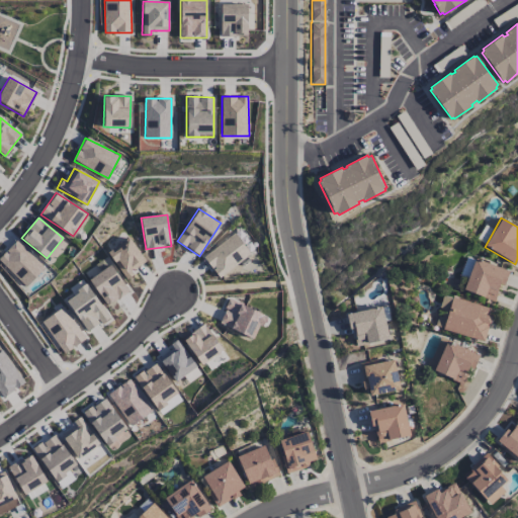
[(203,257),(220,277),(250,253),(234,233),(203,257)]
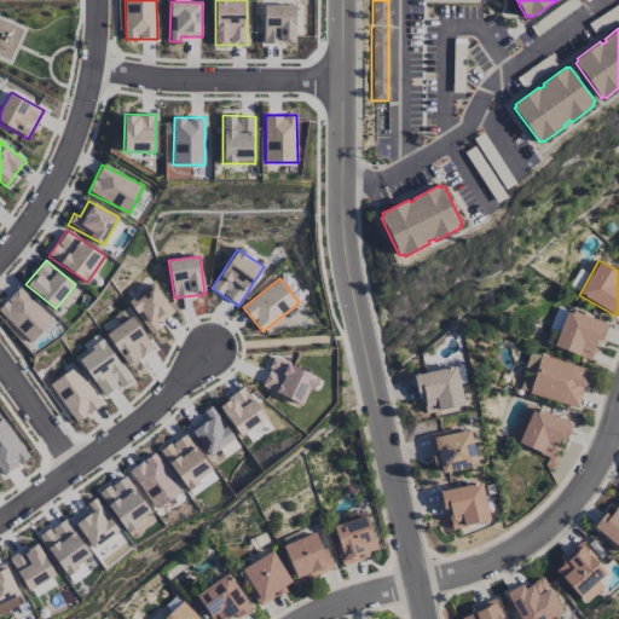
[(128,300),(148,331),(174,316),(155,284),(128,300)]
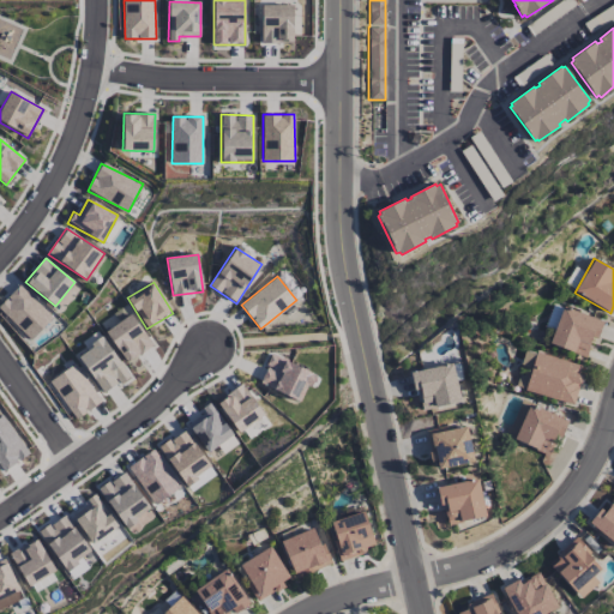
[(53,319),(20,286),(0,304),(0,309),(29,341),(53,319)]
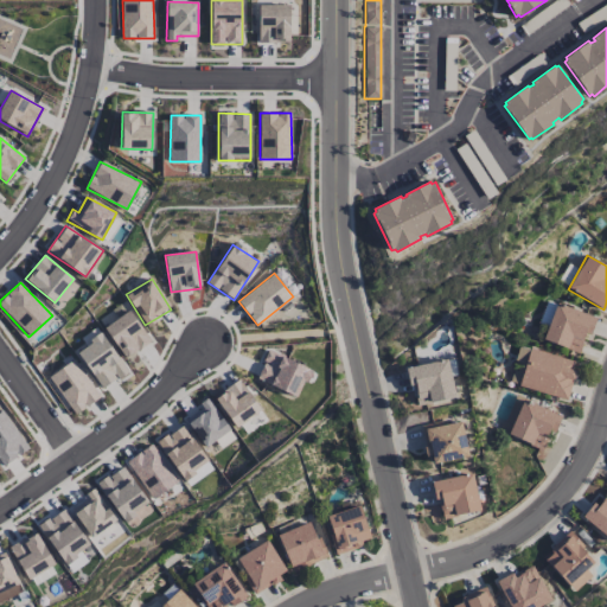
[(585,333),(592,334),(596,314),(553,305),(544,343),(580,351),(585,333)]
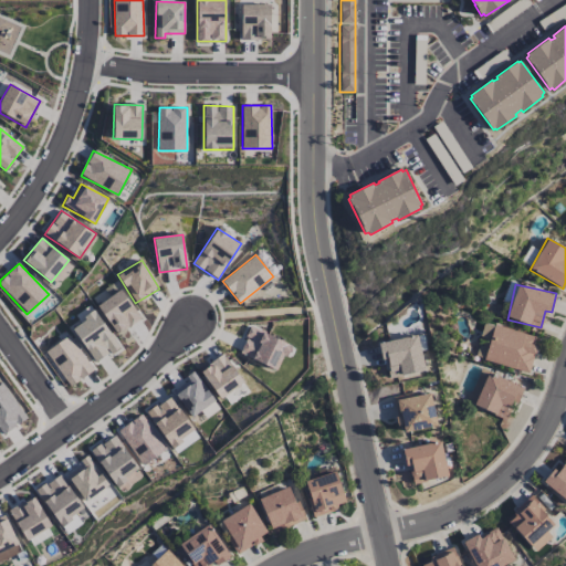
[(116,335),(140,318),(121,290),(96,305),(116,335)]
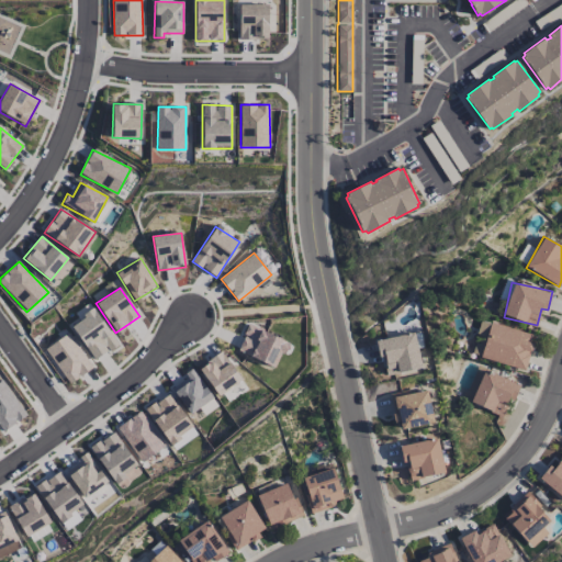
[(80,321),(72,326),(93,360),(117,345),(91,303),(76,313),(80,321)]
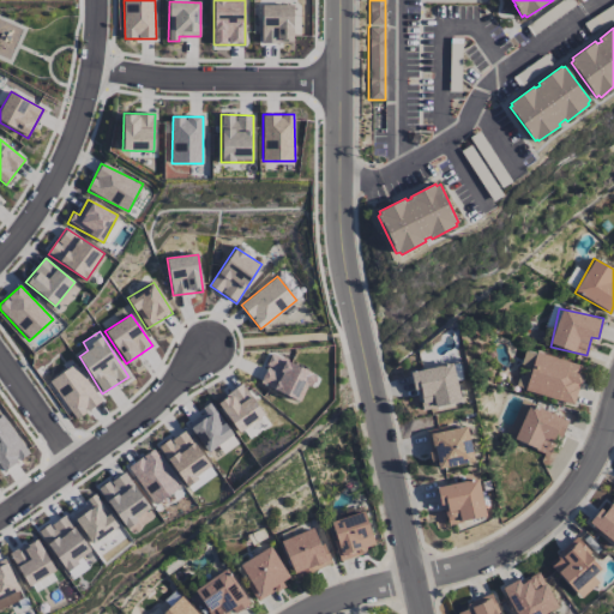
[(524,390),(573,404),(584,367),(536,351),(524,390)]
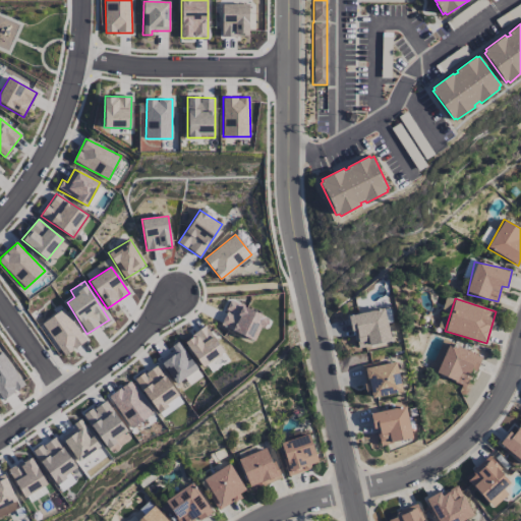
[(255,341),(267,316),(231,300),(220,326),(255,341)]
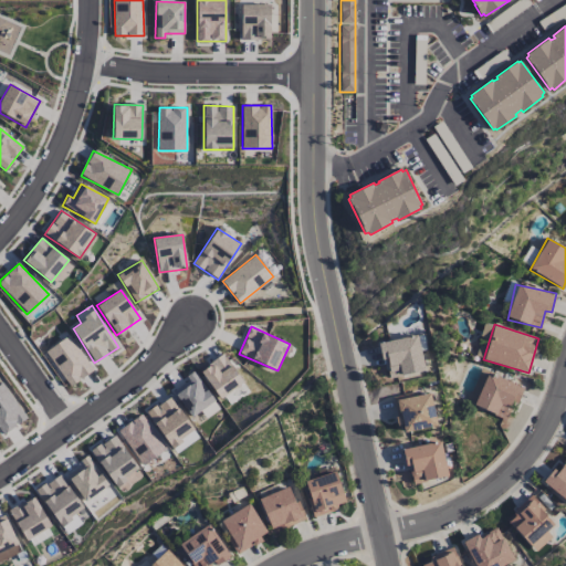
[(45,352),(71,387),(94,369),(67,335),(45,352)]
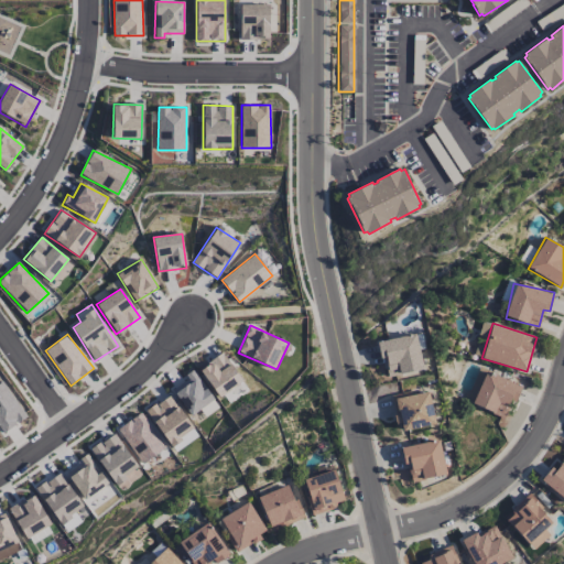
[(377,340),(380,359),(386,358),(388,376),(422,370),(416,335),(377,340)]
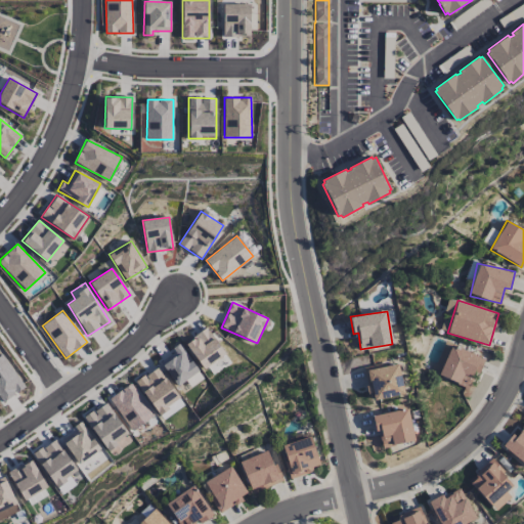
[(224,355),(208,328),(186,341),(203,368),(224,355)]
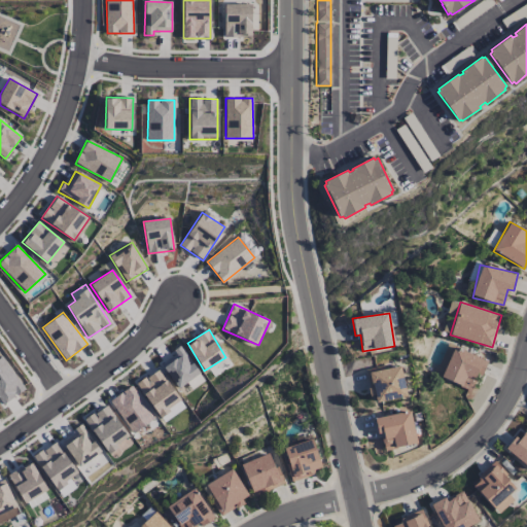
[(441,378),(472,391),(486,360),(454,346),(441,378)]
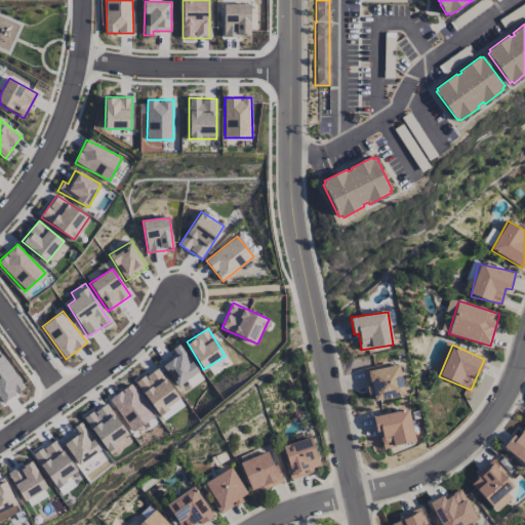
[(177,387),(186,380),(191,389),(204,379),(180,347),(160,362),(177,387)]
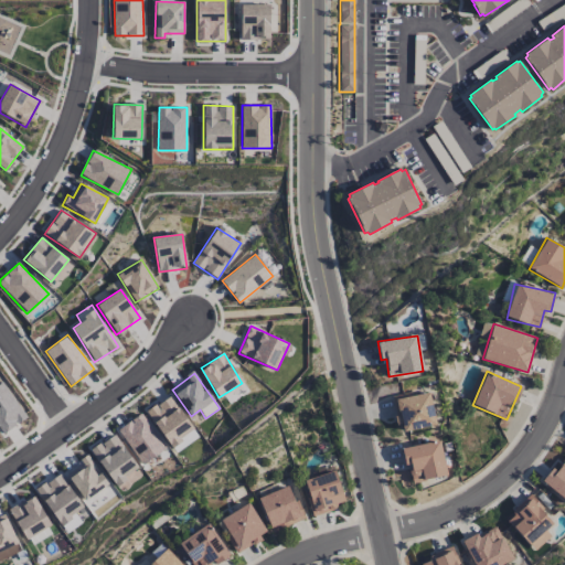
[(27,417),(2,382),(0,383),(0,429),(3,434),(27,417)]
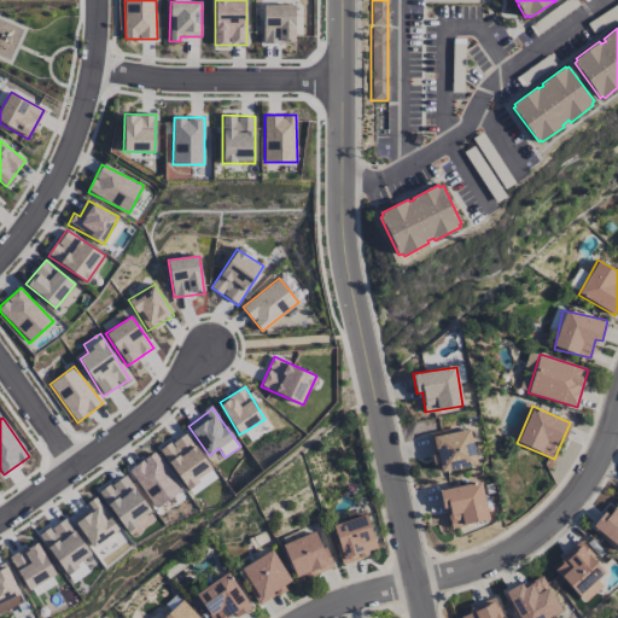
[(429,436),(435,465),(437,464),(439,473),(477,465),(468,426),(429,436)]
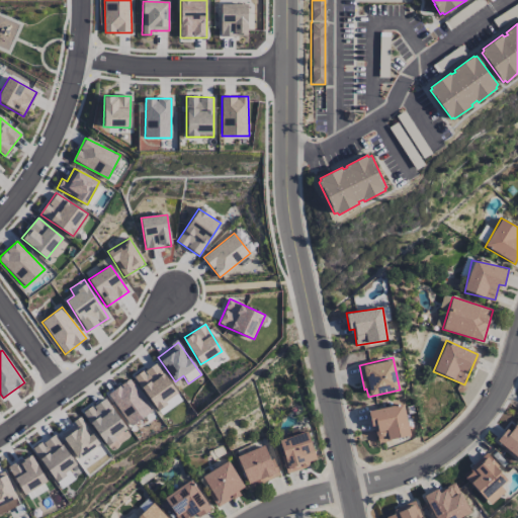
[(182,401),(157,362),(135,376),(160,415),(182,401)]
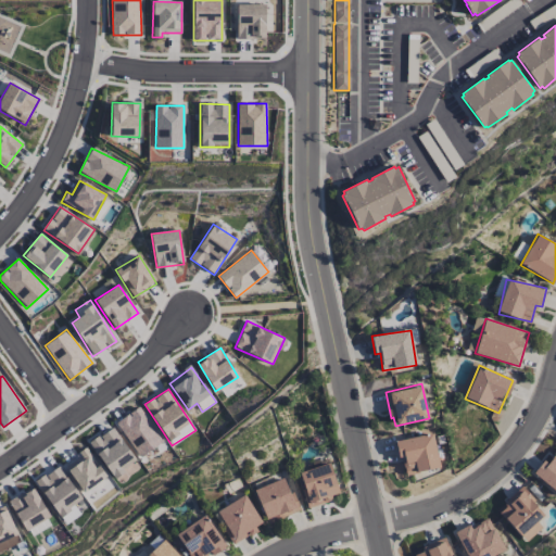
[(137,457),(162,443),(141,406),(117,420),(137,457)]
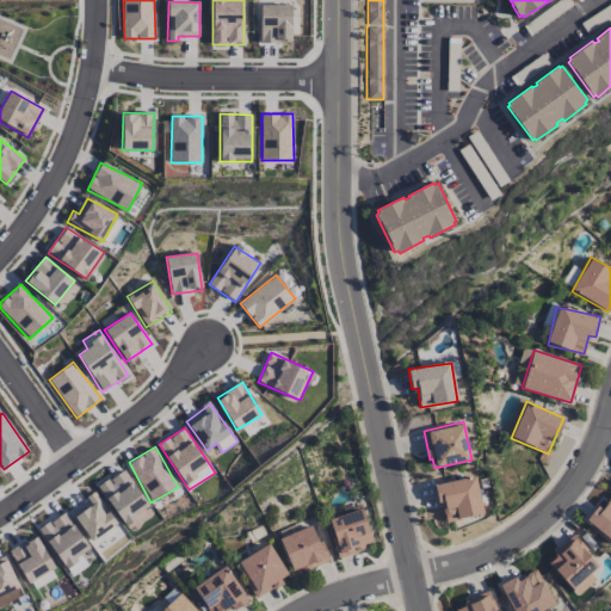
[(150,506),(124,469),(98,487),(124,524),(150,506)]
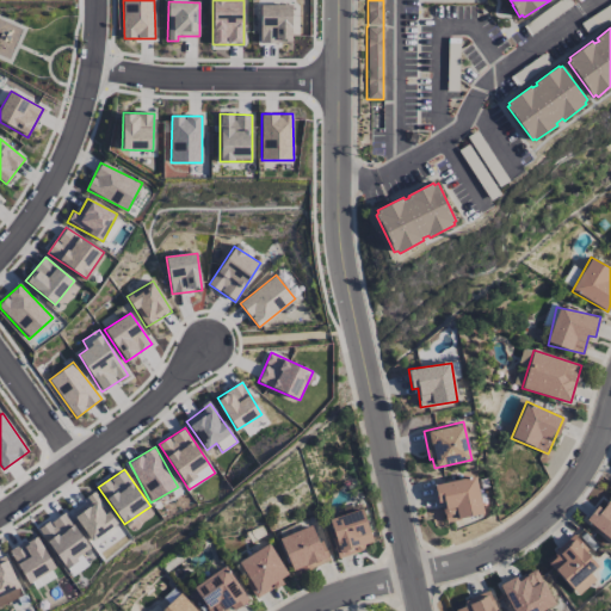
[(483,513),(474,475),(433,485),(438,504),(442,503),(446,523),(483,513)]
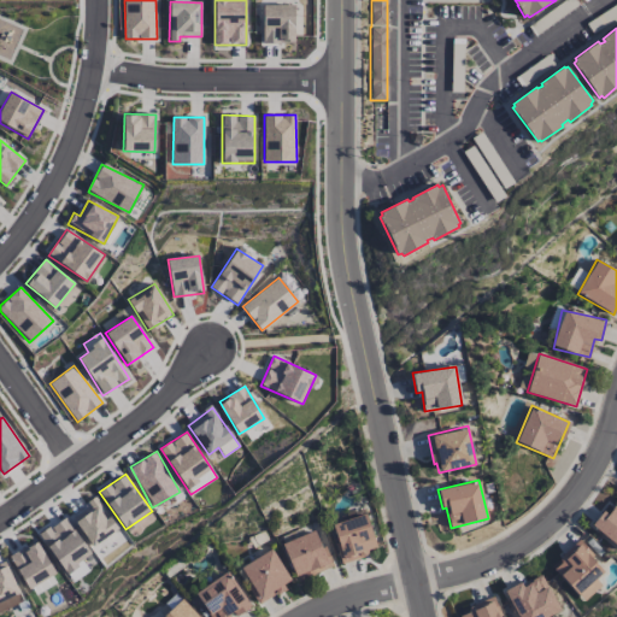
[(131,546),(97,495),(87,503),(89,506),(72,518),(105,564),(131,546)]
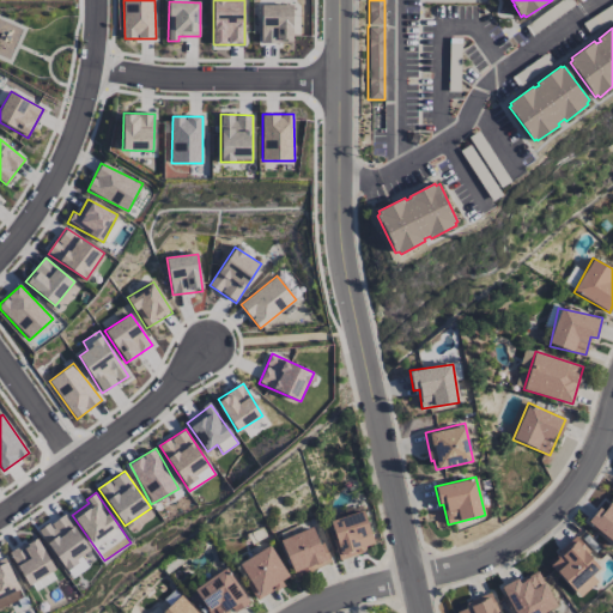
[(612,497),(602,510),(599,508),(587,522),(612,542),(612,497)]
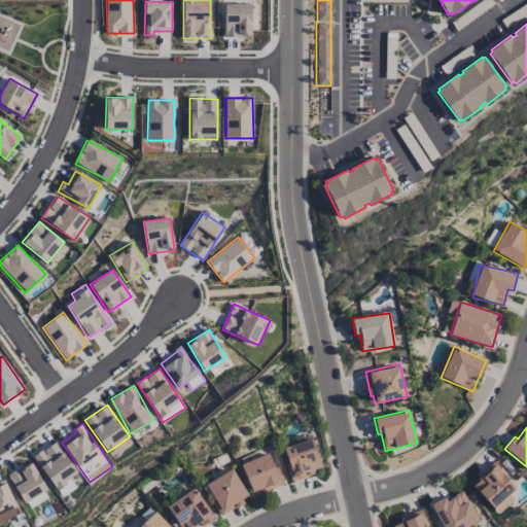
[(292,481),(322,470),(312,438),(282,449),(292,481)]
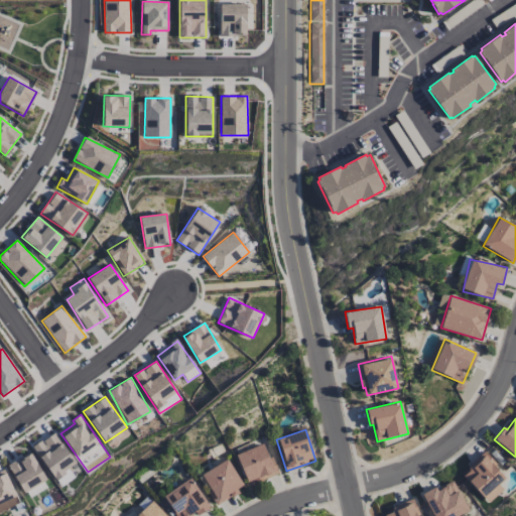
[(58,488),(75,478),(69,468),(75,464),(55,432),(33,445),(58,488)]
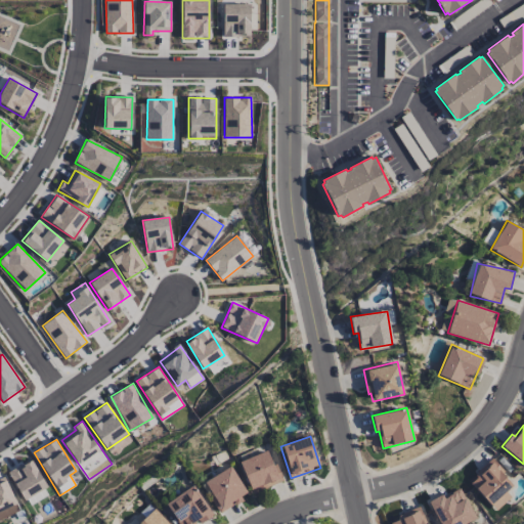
[(281,482),(268,449),(239,462),(253,494),(281,482)]
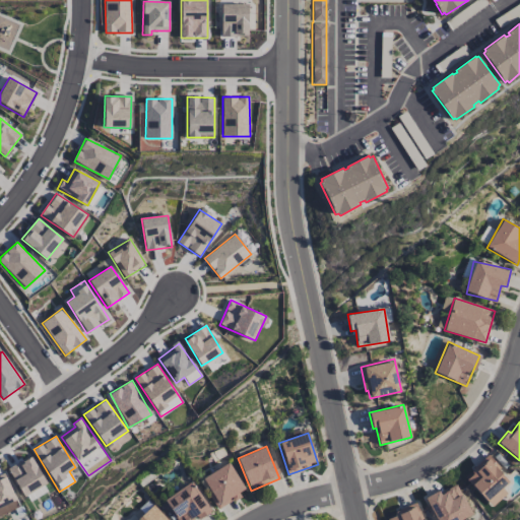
[(9,467),(22,496),(46,485),(33,456),(9,467)]
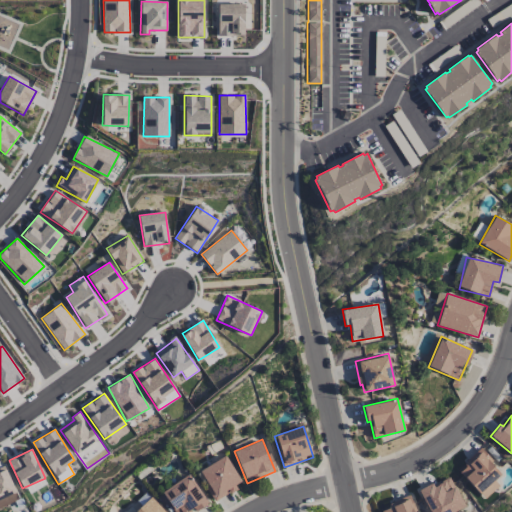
[(458,470),(484,499),(499,485),(494,480),(501,473),(480,450),(458,470)]
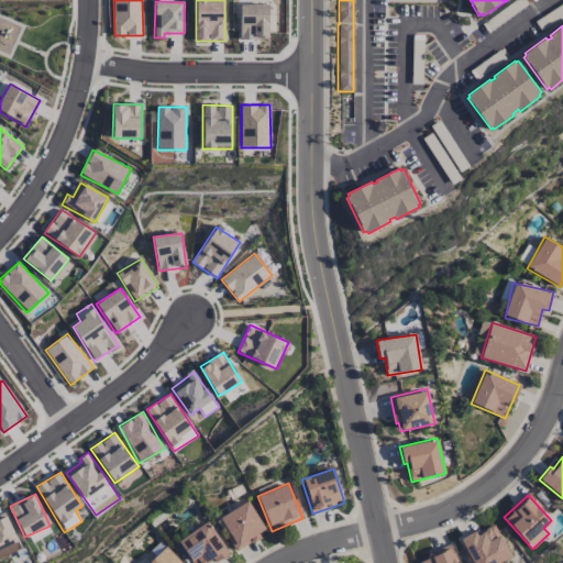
[(218,518),(236,550),(266,533),(249,500),(218,518)]
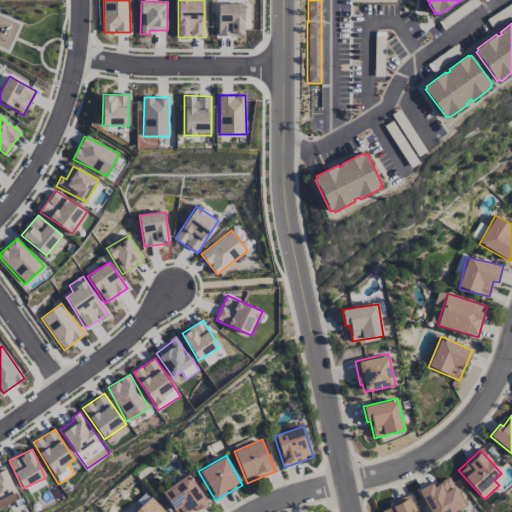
[(0,508),(19,498),(2,465),(0,465),(0,508)]
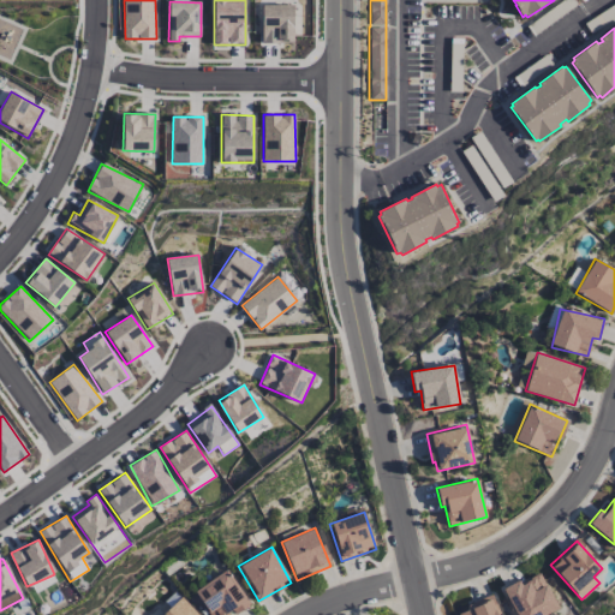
[(209,614),(232,614),(250,603),(227,569),(193,591),(209,614)]
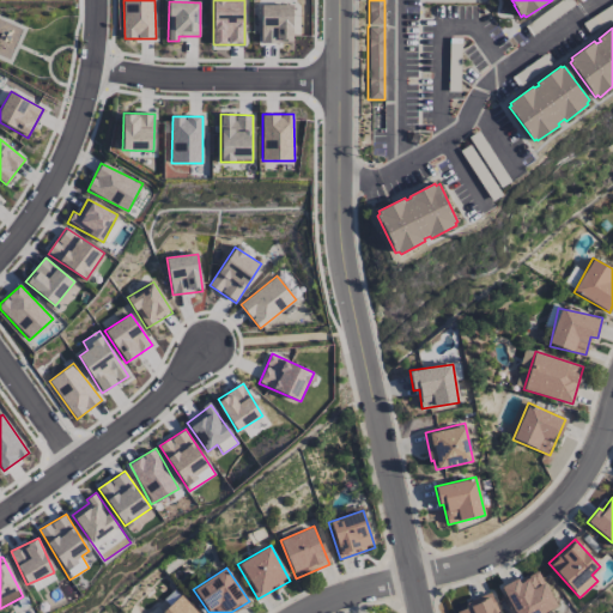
[(502,586),(514,612),(545,612),(556,608),(540,571),(517,581),(516,578),(502,586)]
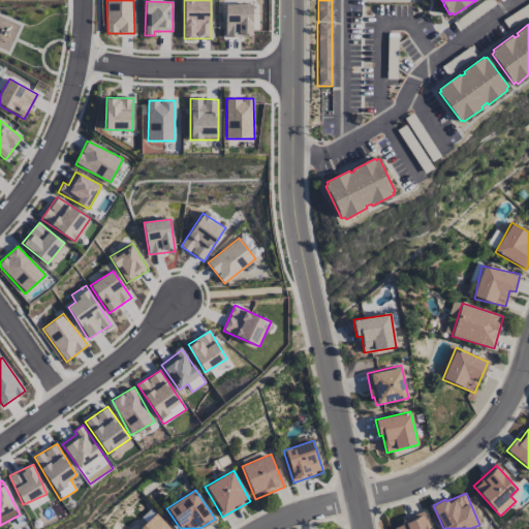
[(400,521),(402,525),(394,528),(393,528),(427,528),(429,528),(423,511),(400,521)]
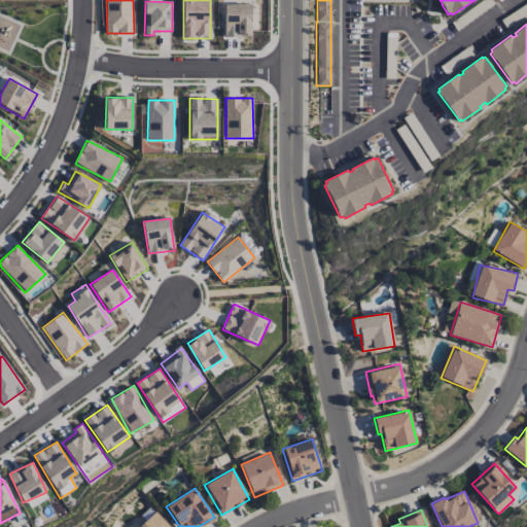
[(170,526),(153,511),(135,526),(170,526)]
